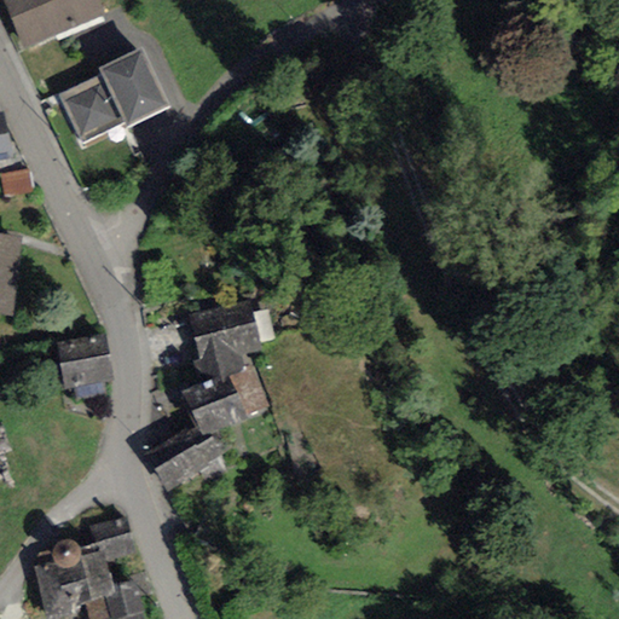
[(3,0),(25,50),(104,15),(98,0),(3,0)]
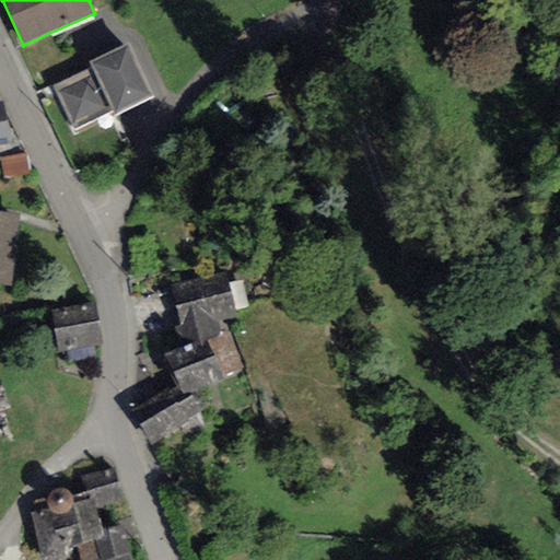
[(153,96),(128,44),(90,61),(92,68),(53,86),(74,129),(113,111),(115,115),(153,96)]
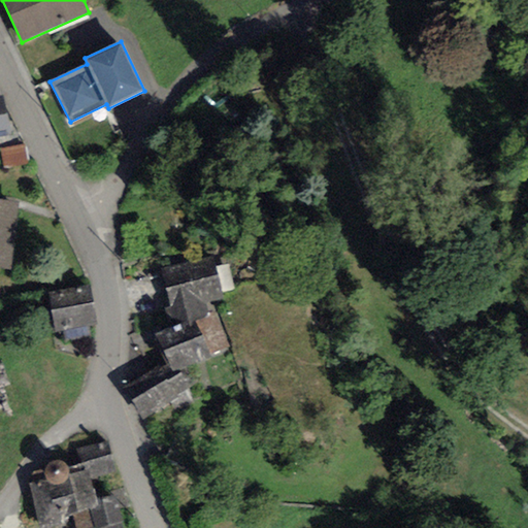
[(0,134),(10,132),(2,96),(0,96),(0,134)]
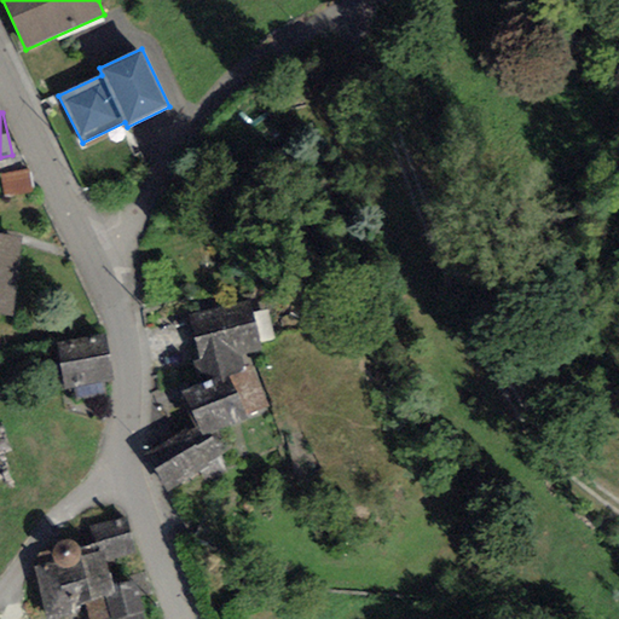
[(27,169),(1,173),(4,195),(30,191),(27,169)]
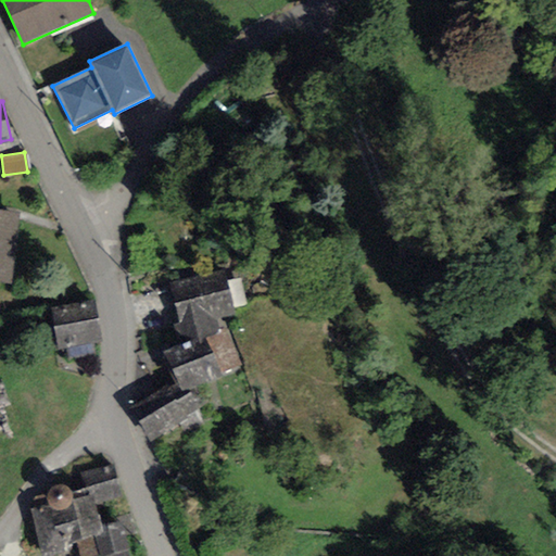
[(0,217),(0,282),(9,283),(15,219),(0,217)]
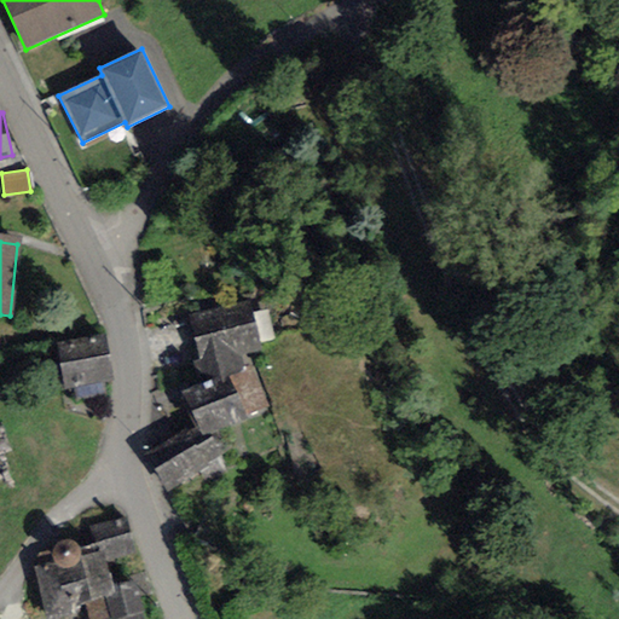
[(250,301),(190,314),(201,363),(192,364),(196,383),(229,375),(253,370),(249,357),(262,354),(250,301)]
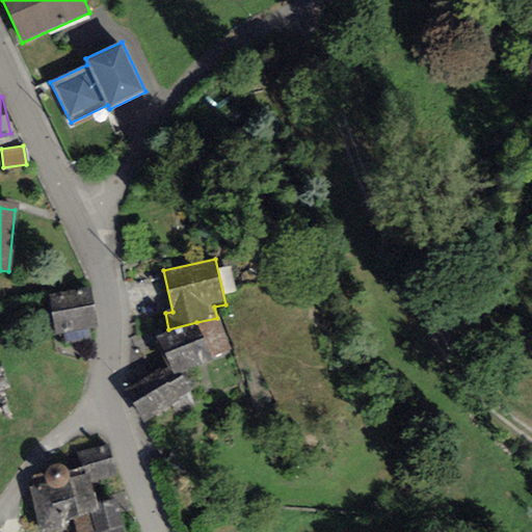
[(48,295),(55,334),(98,327),(90,288),(48,295)]
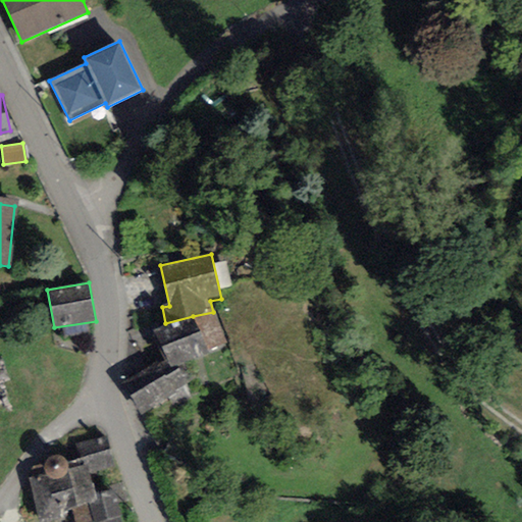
[(207,350),(226,344),(213,312),(193,316),(207,350)]
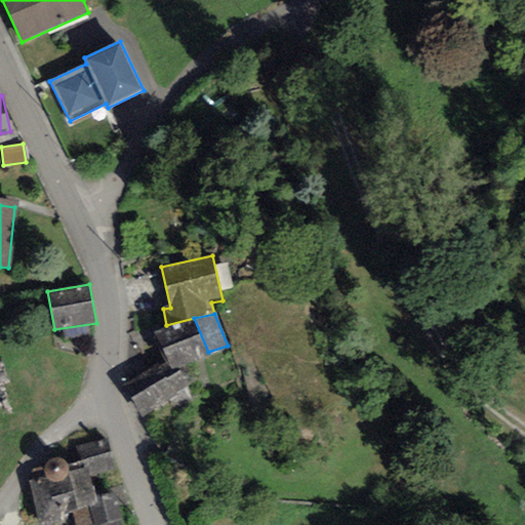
[(194,363),(210,356),(208,352),(194,318),(166,325),(153,331),(165,362),(170,372),(179,368),(194,363)]
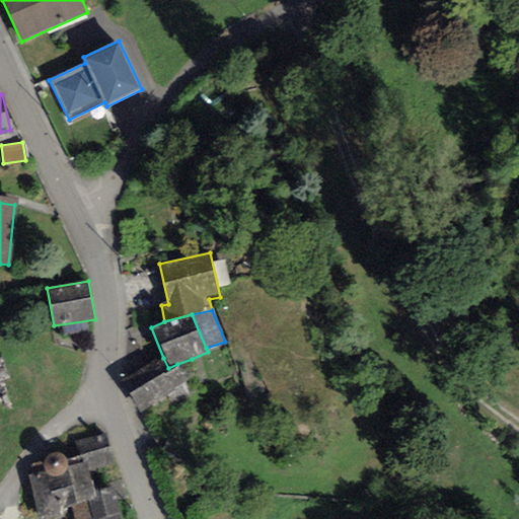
[(172,405),(190,396),(183,384),(189,381),(177,364),(168,368),(163,358),(123,381),(141,414),(167,397),(172,405)]
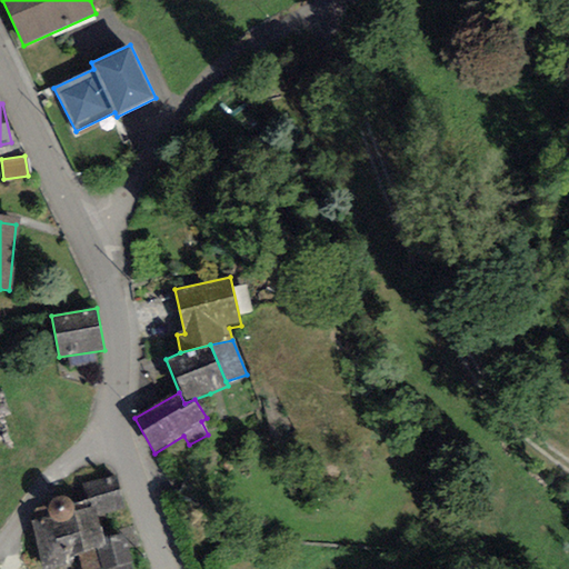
[(113,477),(83,485),(90,508),(95,507),(97,516),(122,509),(113,477)]
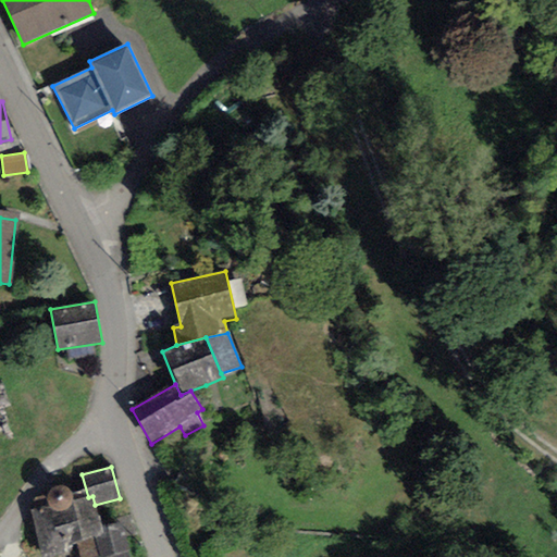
[(47,497),(47,502),(49,506),(29,511),(42,556),(61,556),(77,553),(75,543),(103,534),(101,528),(93,496),(88,497),(74,500),(72,497),(70,492),(66,487),(61,485),(57,486),(52,489),(49,493),(47,497)]
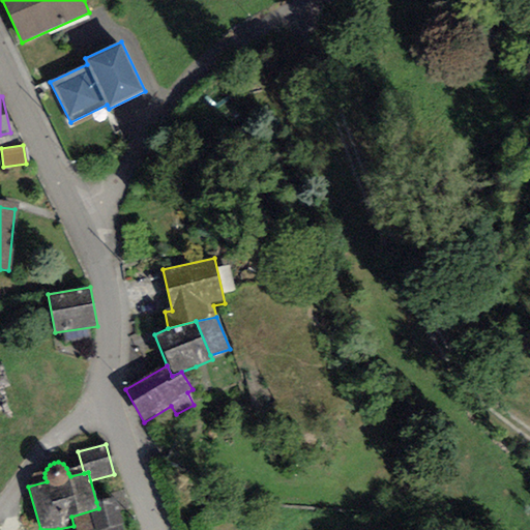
[(123,529),(112,496),(96,502),(98,508),(71,517),(74,526),(75,529),(123,529)]
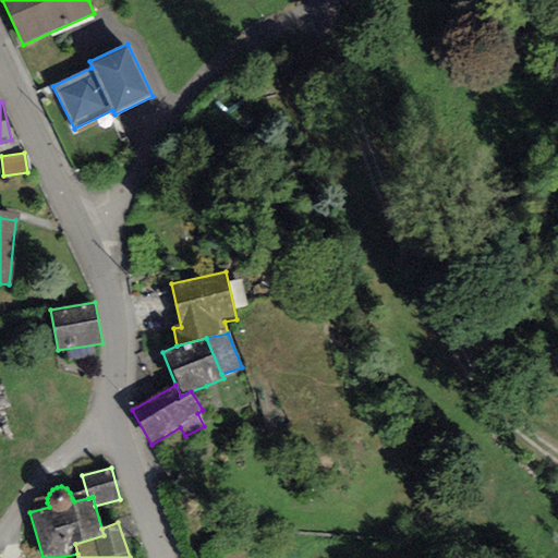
All buildings are outlined.
